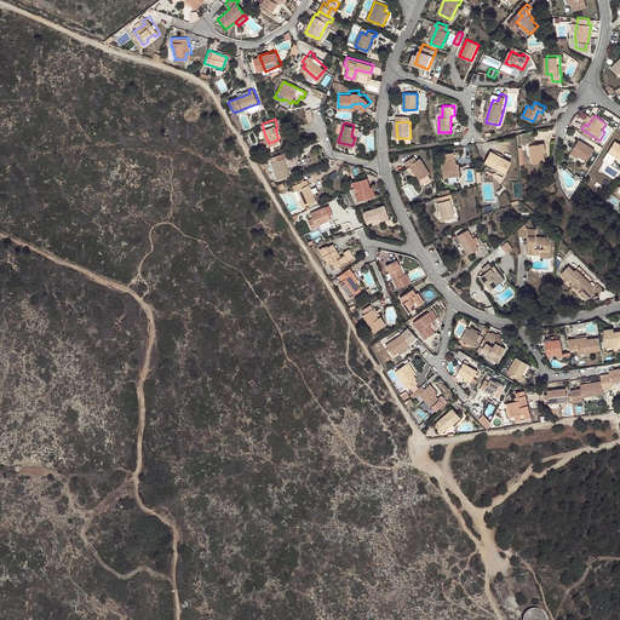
[(596,149),(580,139),(573,150),(589,161),(596,149)]
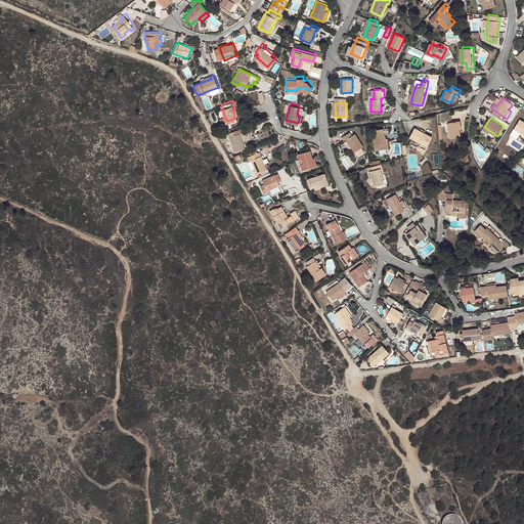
[(523,121),(521,120),(515,128),(523,134),(523,121)]
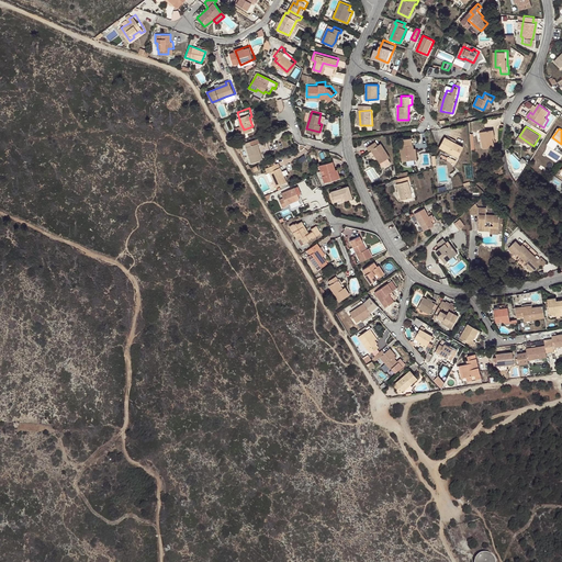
[(492,146),(489,130),(478,132),(481,147),(492,146)]
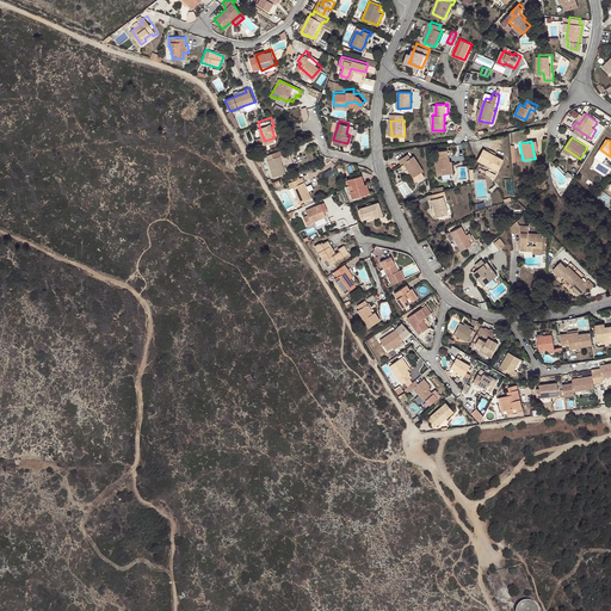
[(451,172),(448,148),(434,149),(437,173),(451,172)]
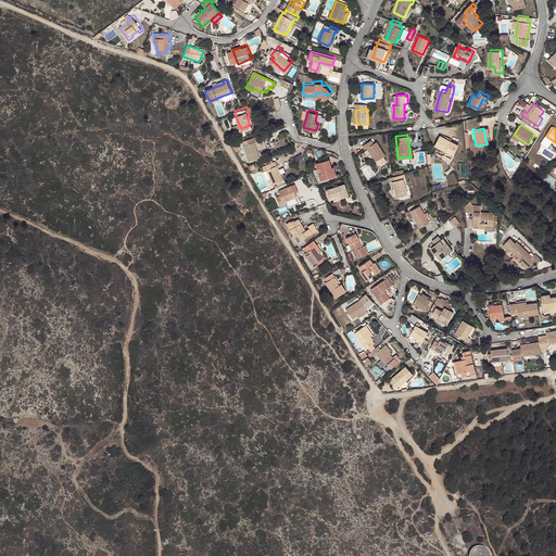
[(458,144),(440,135),(433,144),(452,154),(458,144)]
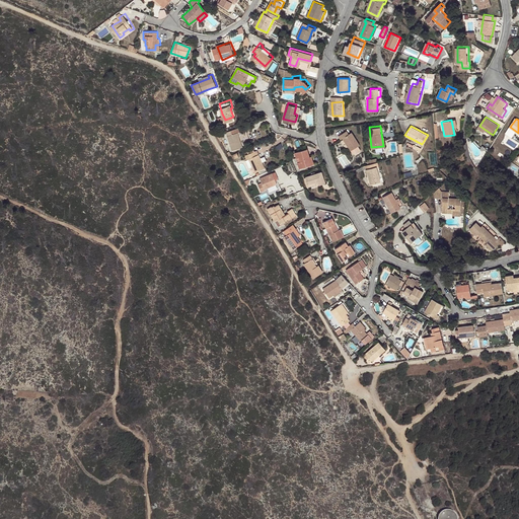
[(347,131),(338,136),(341,140),(344,139),(351,150),(353,153),(354,153),(360,150),(358,145),(359,144),(352,132),(349,134),(347,131)]
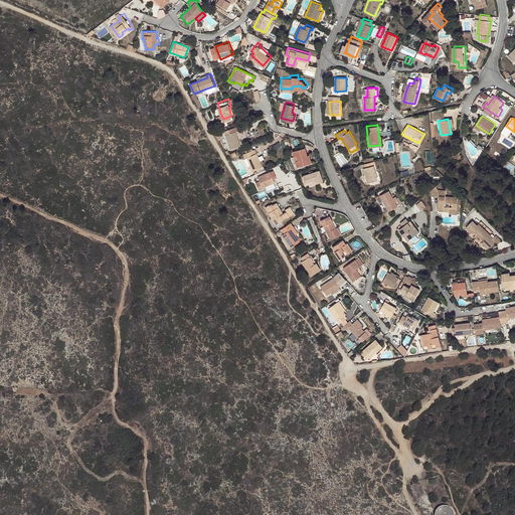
[(238,145),(233,131),(223,134),(228,149),(238,145)]
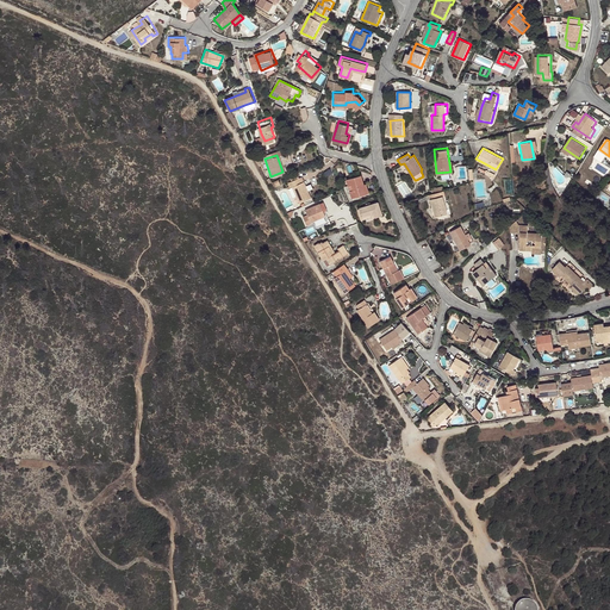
[(349,179),(350,185),(355,184),(356,190),(352,191),(354,197),(369,193),(363,174),(349,179)]
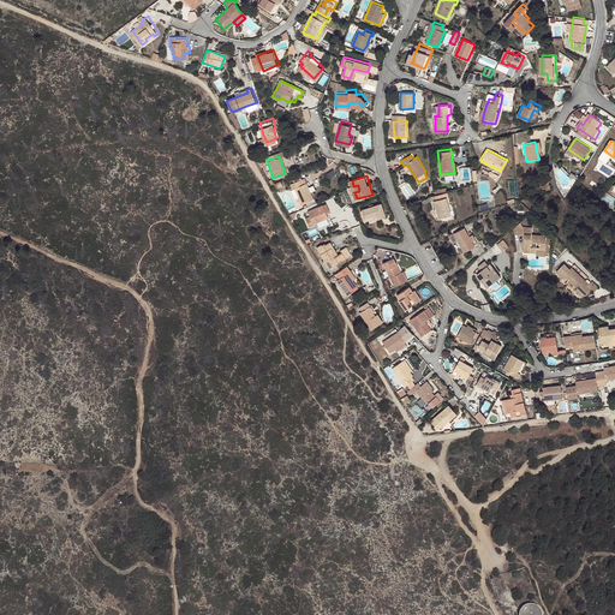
[(314,197),(308,180),(304,181),(302,177),(290,180),(292,186),(294,185),(300,202),(314,197)]
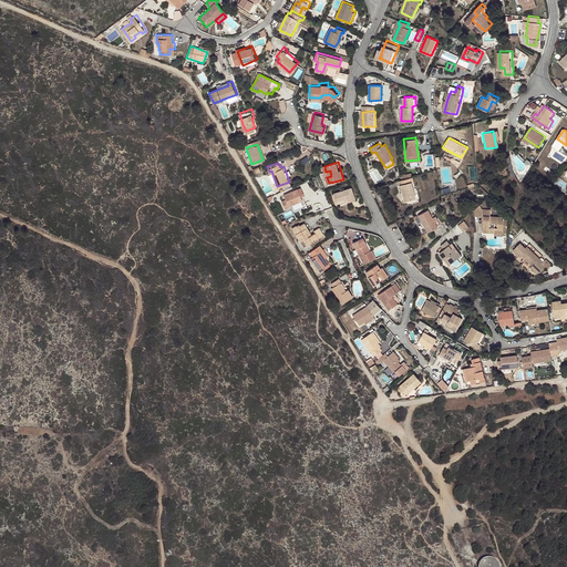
[(402,179),(400,179),(401,183),(402,183),(406,199),(416,197),(413,181),(414,179),(413,176),(402,179)]
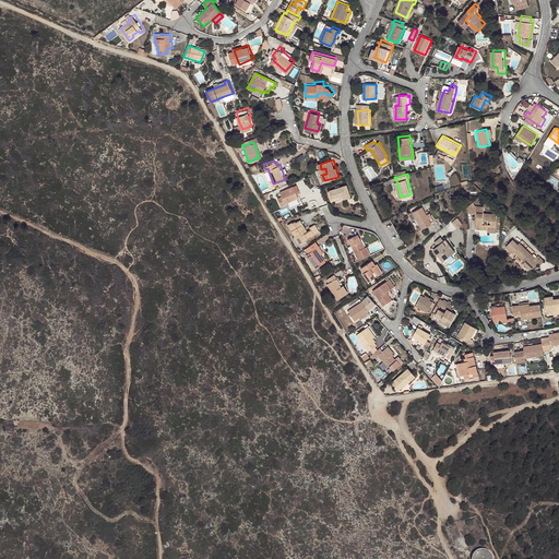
[(298,194),(295,185),(281,190),(282,195),(277,198),(280,202),(298,194)]
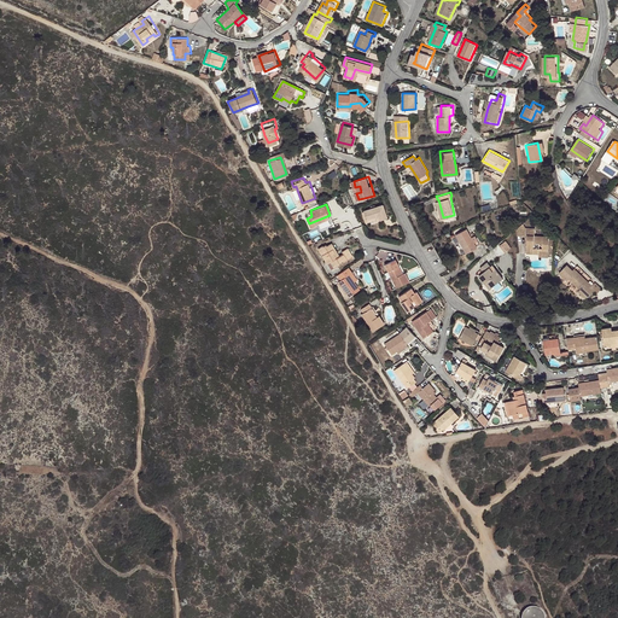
[(386,216),(383,204),(365,208),(367,219),(377,215),(378,219),(386,216)]
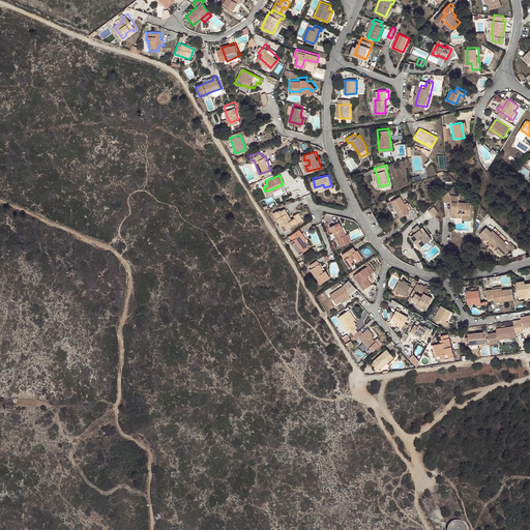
[(450,195),(447,192),(442,196),(442,198),(442,202),(449,201),(450,195)]
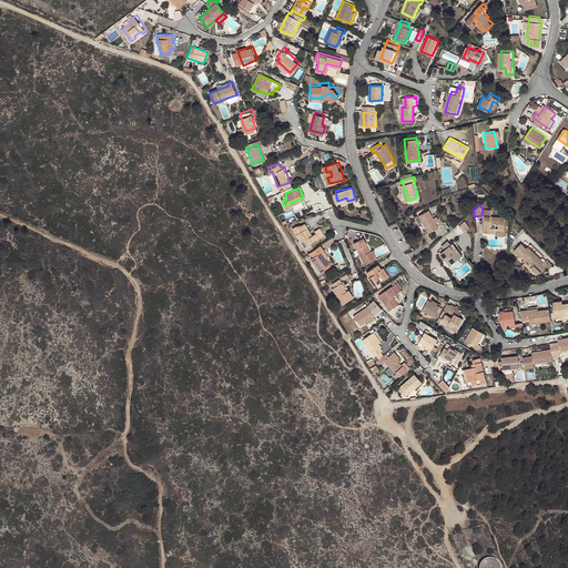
[(437,224),(430,214),(427,208),(418,213),(427,231),(437,225),(437,224)]
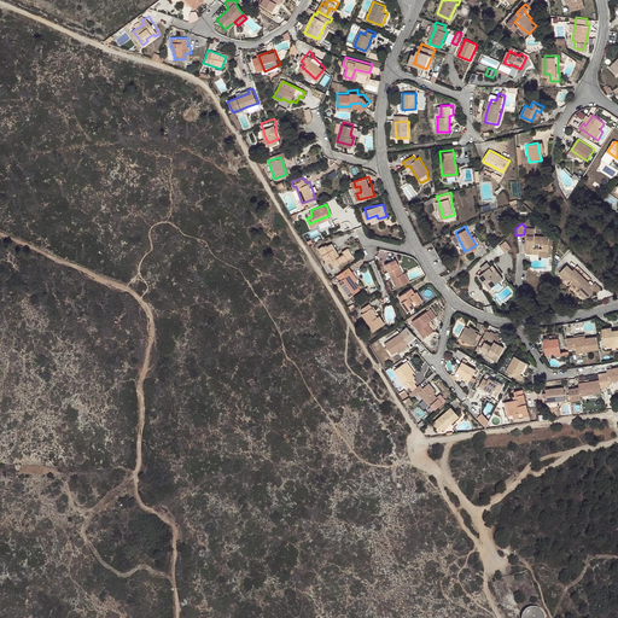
[(534,228),(525,227),(524,234),(525,234),(525,252),(537,254),(537,249),(537,248),(534,248),(534,244),(542,244),(542,249),(542,250),(548,250),(548,235),(534,234),(534,228)]
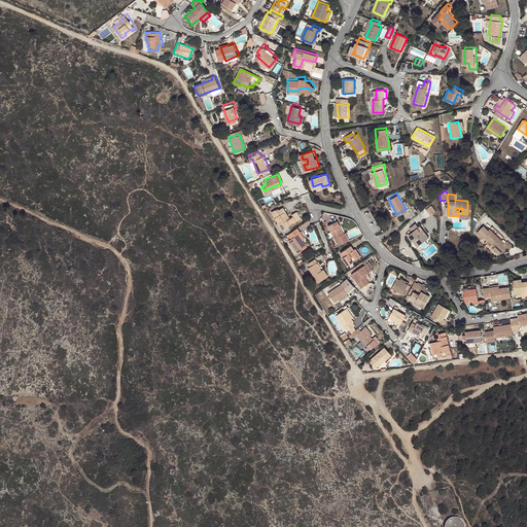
[(403,197),(399,199),(406,208),(409,206),(403,197)]
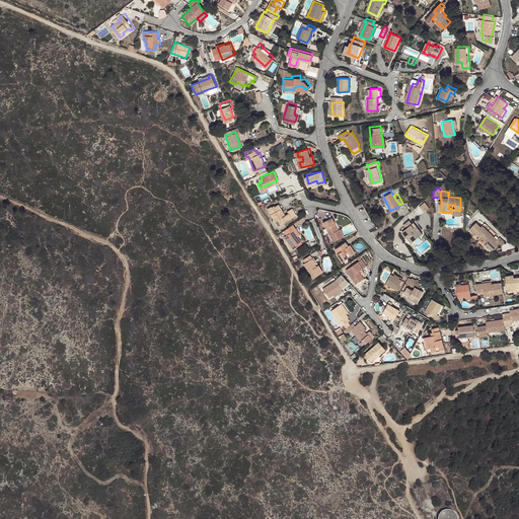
[(424,212),(430,208),(425,202),(420,205),(424,212)]
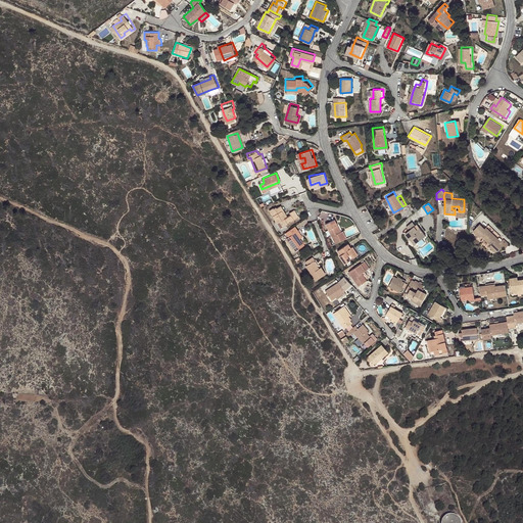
[(299,216),(294,207),(290,209),(290,211),(285,215),(283,211),(284,210),(280,204),(276,206),(275,205),(269,208),(276,220),(281,218),(284,223),(299,216)]
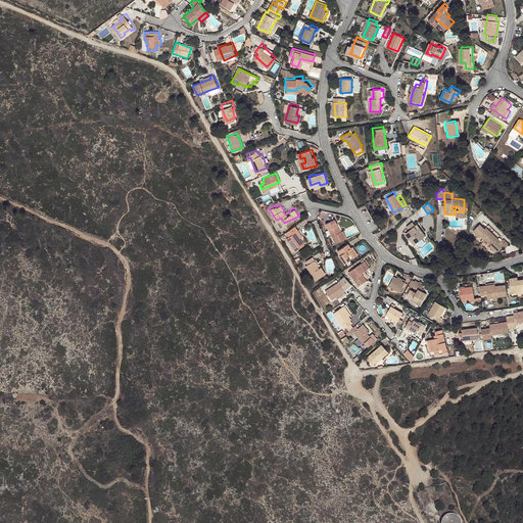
[(336,244),(347,238),(343,230),(340,231),(337,226),(339,225),(336,219),(326,224),(336,244)]
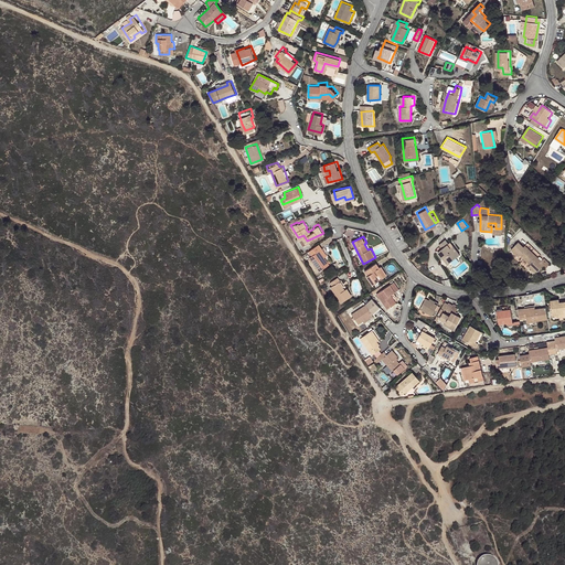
[(446,246),(449,244),(446,240),(438,245),(441,248),(438,253),(444,259),(447,257),(451,263),(459,256),(452,247),(450,249),(446,246)]
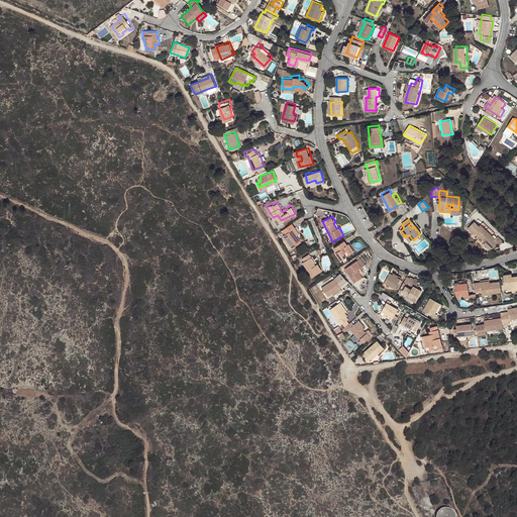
[(294,226),(292,223),(283,228),(285,232),(283,233),(291,247),(300,241),(293,227),(294,226)]
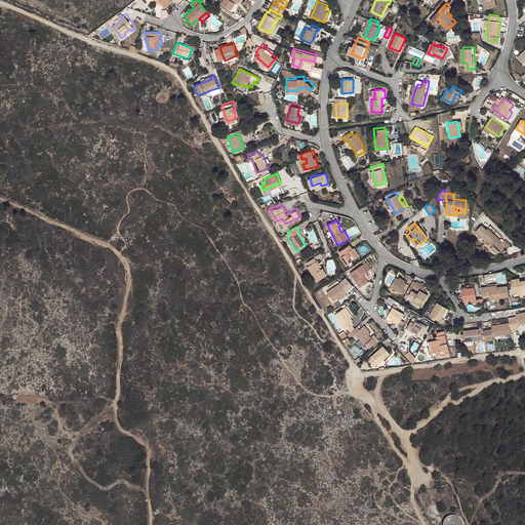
[(503,244),(490,232),(489,233),(482,227),(475,233),(482,240),(484,239),(492,247),(491,249),(497,256),(505,250),(507,252),(512,247),(507,242),(503,244)]
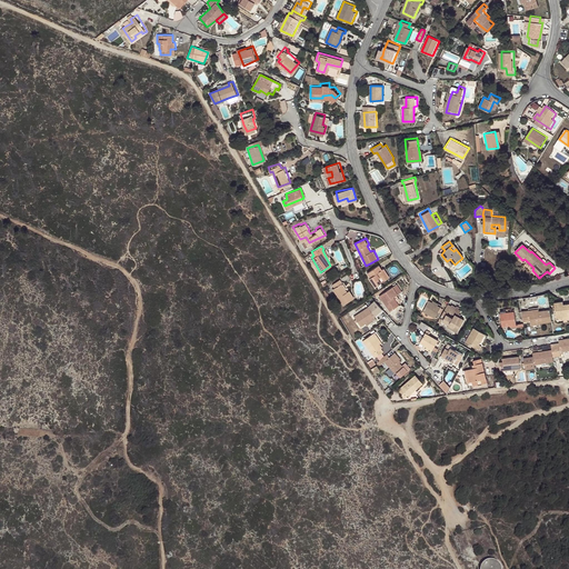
[(382,268),(383,268),(380,263),(369,271),(372,276),(371,277),(376,286),(388,278),(382,268)]
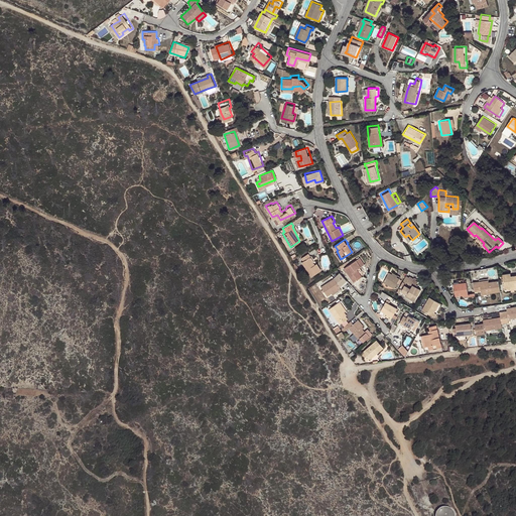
[(350,242),(348,243),(347,243),(352,252),(355,250),(350,242)]
